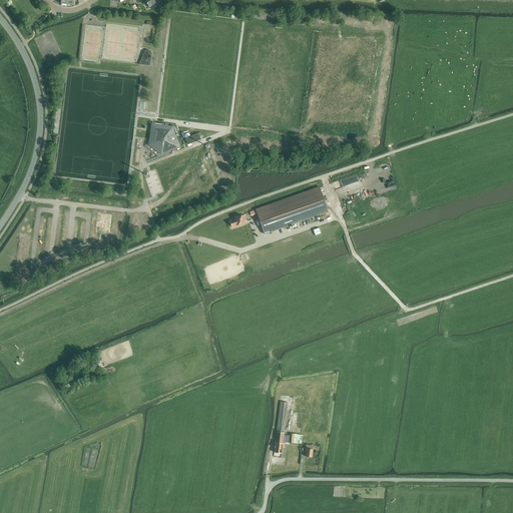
[(273,41),(268,46),(276,54),(281,49),(273,41)]
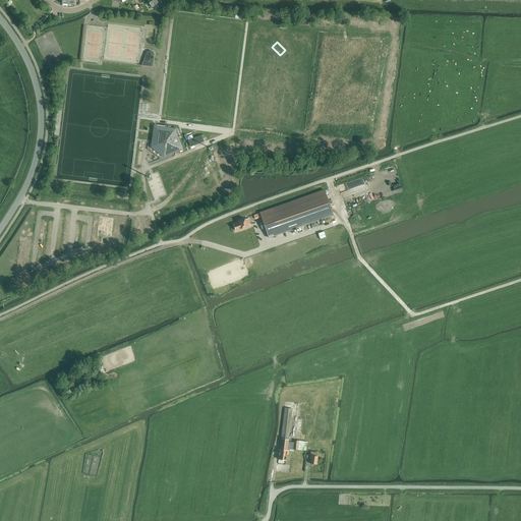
[(370,49),(369,53),(371,54),(379,55),(381,45),(373,43),(372,50),(370,49)]
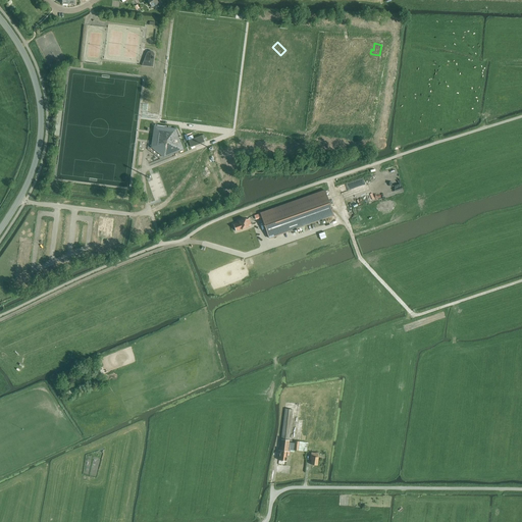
[(293,48),(293,51),(295,51),(294,58),(300,59),(301,48),(295,48),(293,48)]
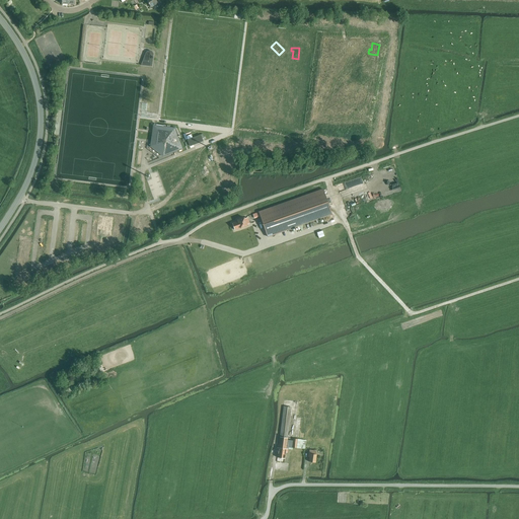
[(305,49),(304,58),(310,59),(311,53),(313,53),(313,50),(311,50),(311,49),(305,48),(305,49)]
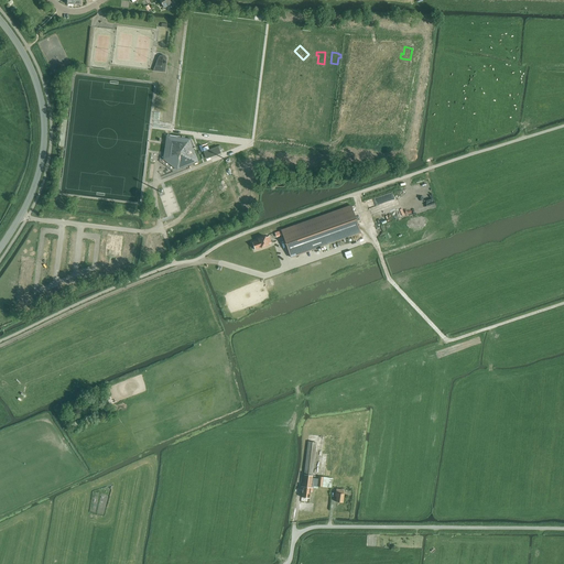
[(345,53),(343,65),(350,66),(351,57),(354,58),(354,55),(351,54),(345,53)]
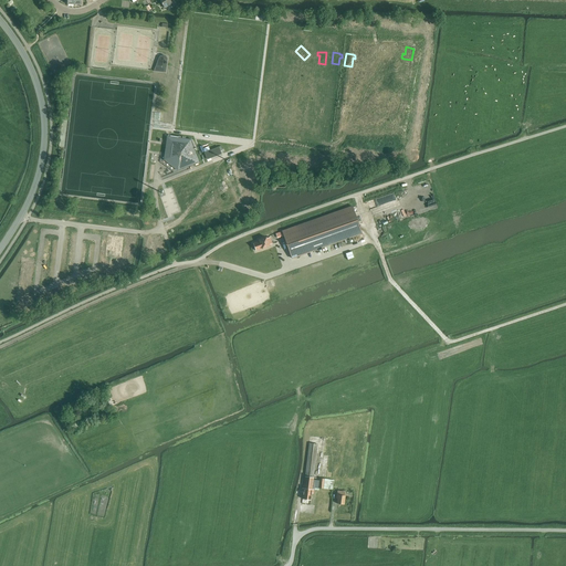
[(360,54),(359,58),(362,58),(360,65),(367,65),(369,54),(363,53),(363,54),(360,54)]
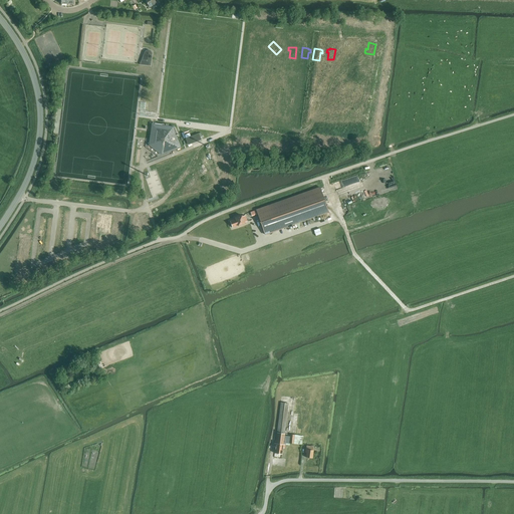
[(335,49),(333,59),(339,60),(340,54),(342,54),(342,51),(340,50),(335,49)]
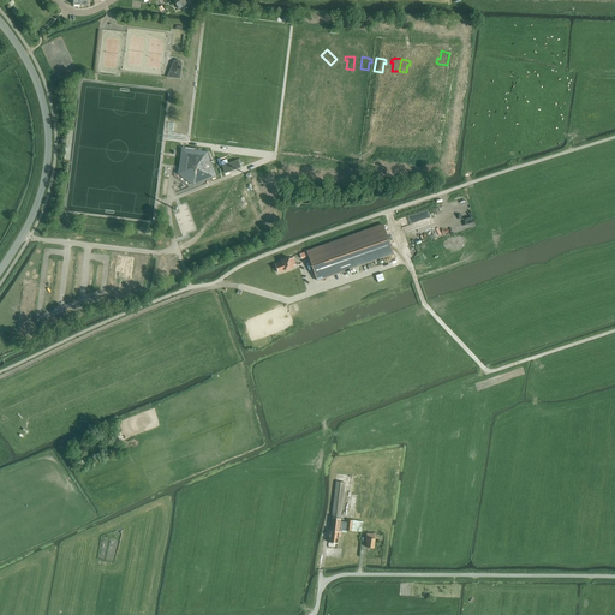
[(169,71),(167,78),(180,79),(181,64),(180,61),(178,60),(175,61),(174,61),(173,63),(173,66),(174,69),(174,70),(169,71)]
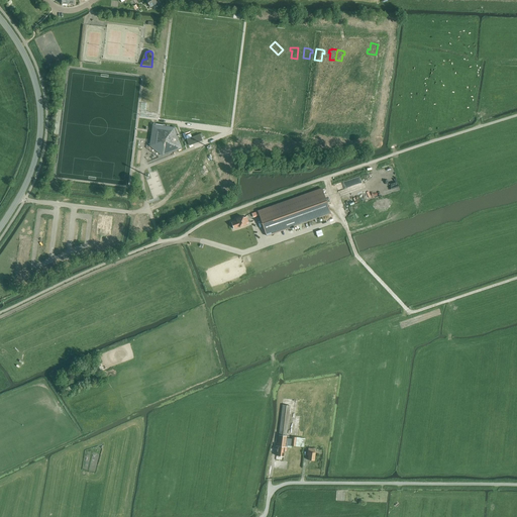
[(347,52),(347,55),(349,56),(348,64),(354,65),(354,64),(355,53),(349,52),(349,53),(347,52)]
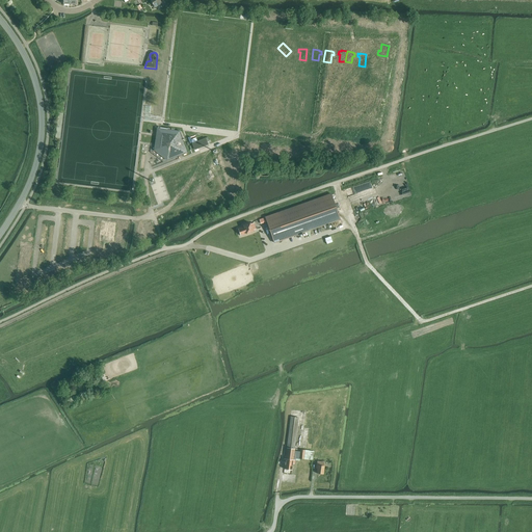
[(366,54),(365,65),(371,67),(372,57),(374,57),(374,54),(372,54),(366,53),(366,54)]
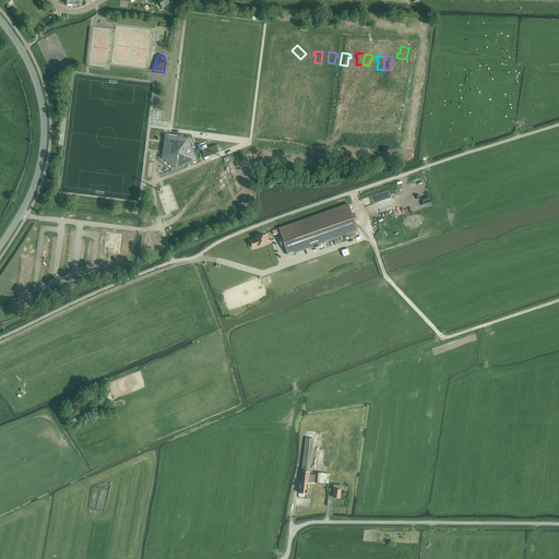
[(424,58),(413,59),(413,67),(425,66),(424,58)]
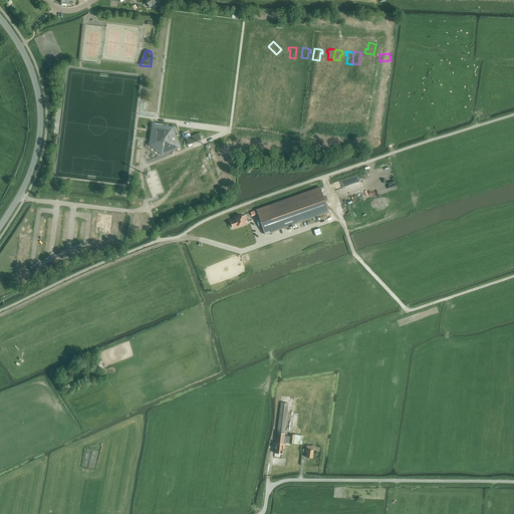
[(277,62),(267,65),(269,72),(279,68),(277,62)]
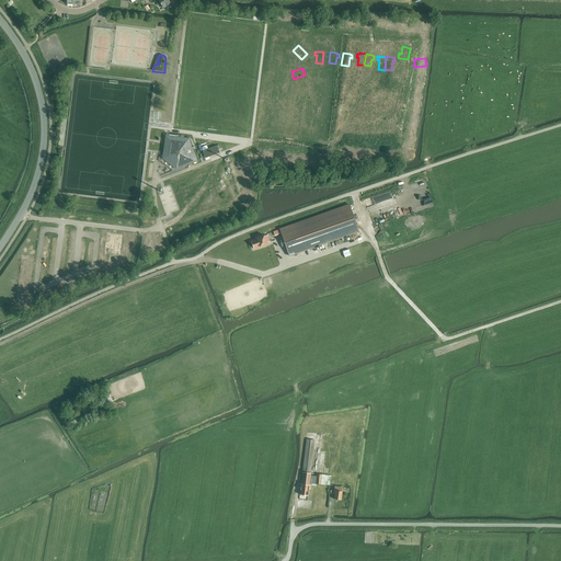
[(411,73),(410,81),(414,82),(414,84),(419,86),(419,82),(422,83),(423,76),(411,73)]
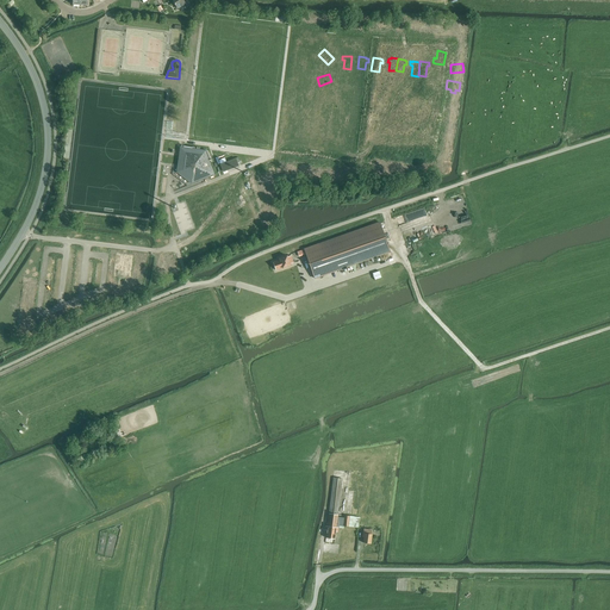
[(341,83),(332,94),(338,99),(342,95),(344,97),(348,93),(346,91),(347,89),(341,83)]
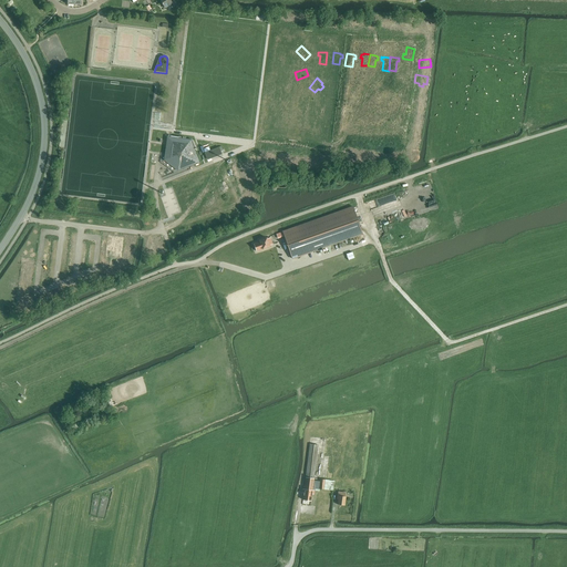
[(403,112),(402,119),(413,120),(414,114),(413,114),(413,111),(410,111),(410,113),(403,112)]
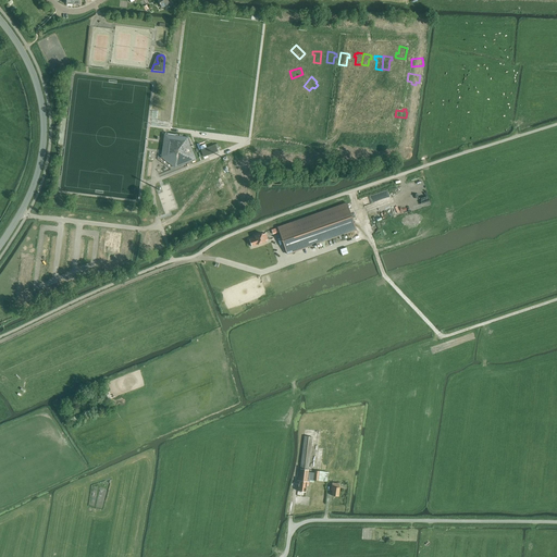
[(393,123),(392,130),(399,131),(398,133),(403,133),(403,132),(404,125),(393,123)]
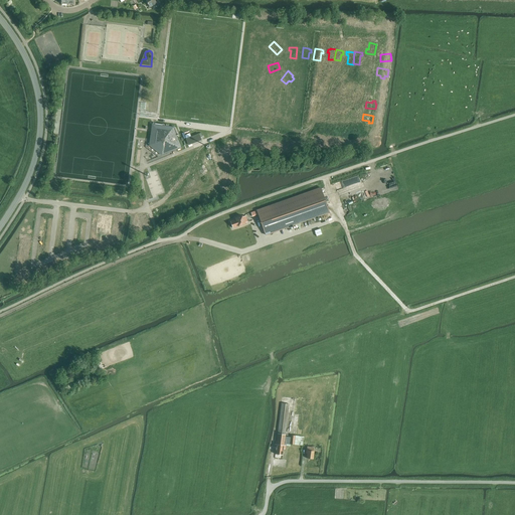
[(161,155),(176,150),(182,148),(174,127),(153,124),(150,146),(161,155)]
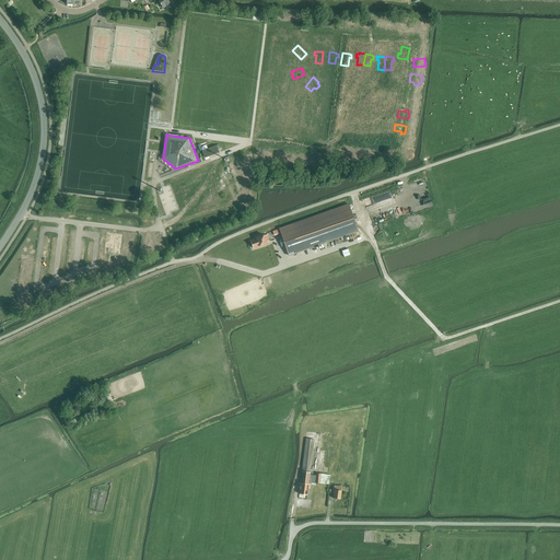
[(327,143),(326,147),(328,147),(328,148),(335,148),(336,138),(330,137),(329,143),(327,143)]
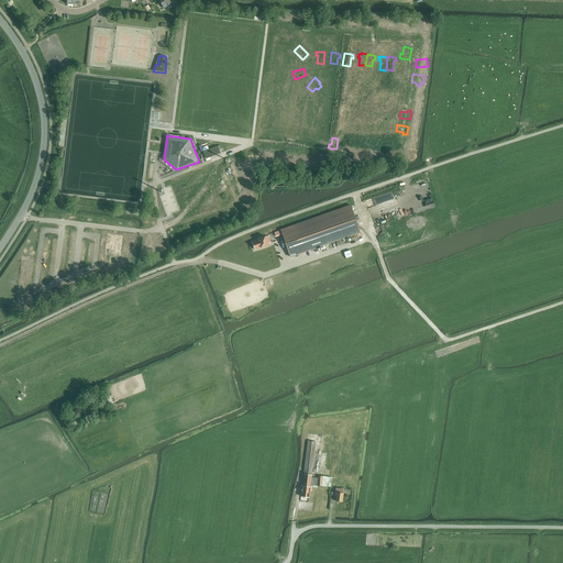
[(395,140),(395,146),(396,146),(407,147),(408,141),(407,141),(407,139),(404,139),(404,141),(395,140)]
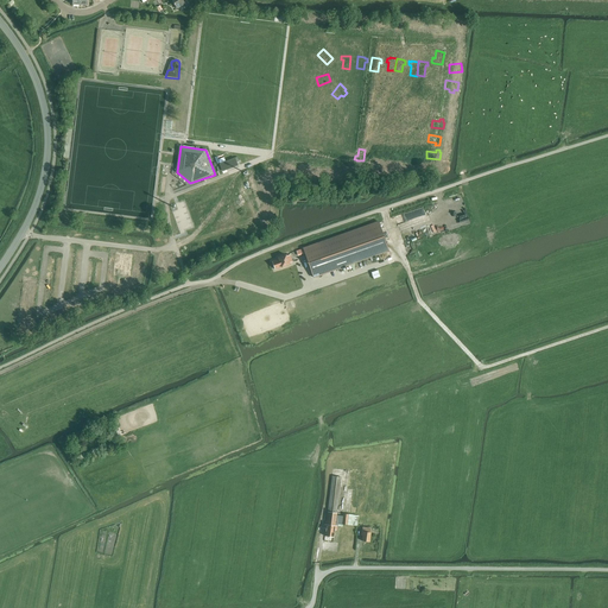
[(221,164),(220,164),(222,170),(222,172),(233,168),(238,165),(235,158),(229,160),(221,164)]
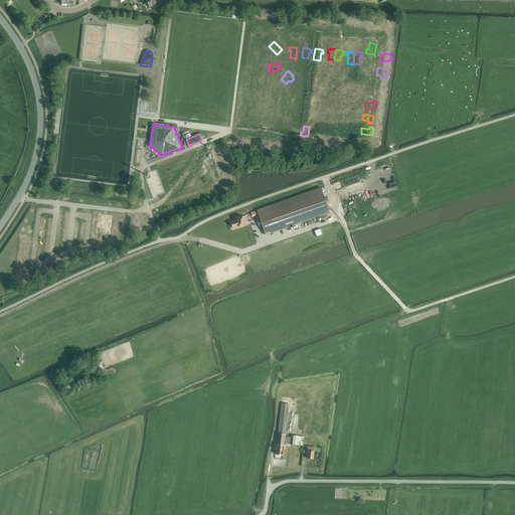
[(362,134),(361,140),(367,140),(367,142),(370,143),(370,141),(372,141),(373,135),(372,135),(362,134)]
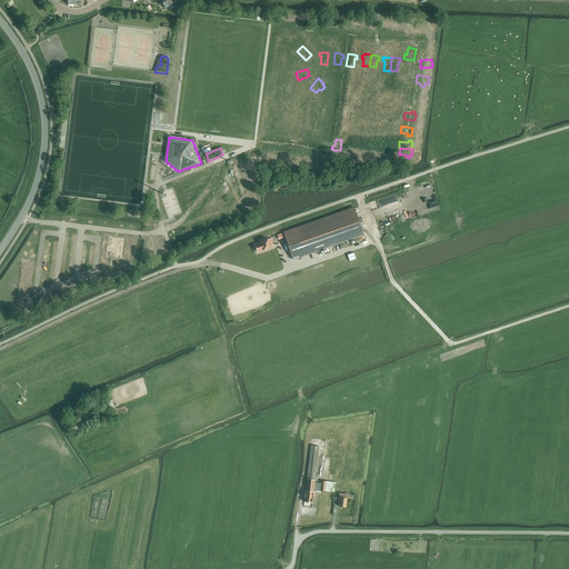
[(285,232),(293,260),(366,236),(356,208),(285,232)]
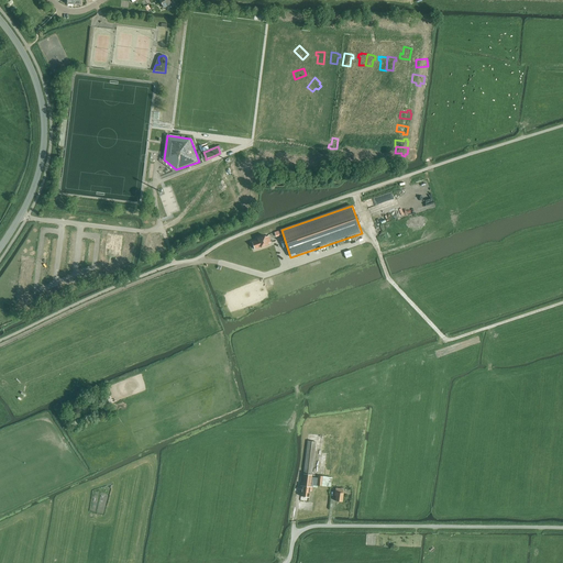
[(252,242),(255,250),(261,247),(268,244),(268,243),(272,242),(269,235),(265,238),(265,236),(258,239),(258,240),(252,242)]
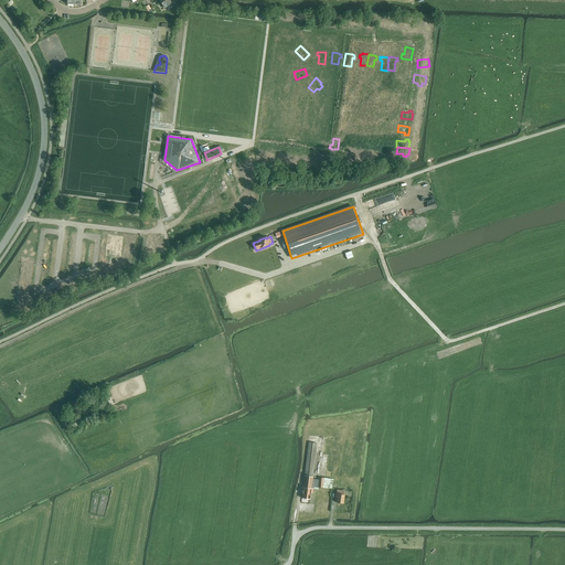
[(51,238),(42,243),(45,248),(52,245),(53,244),(51,238)]
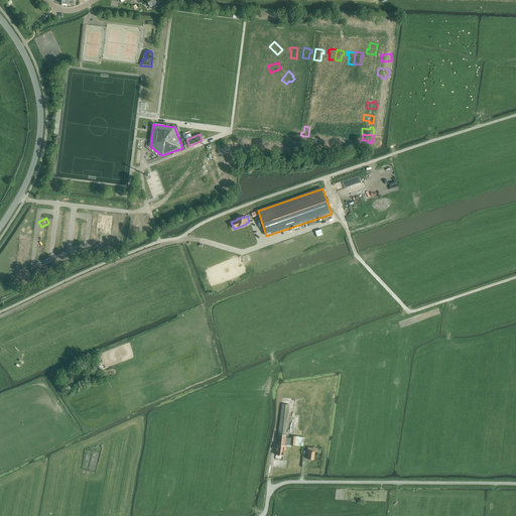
[(38,222),(31,225),(33,230),(34,230),(41,227),(38,222)]
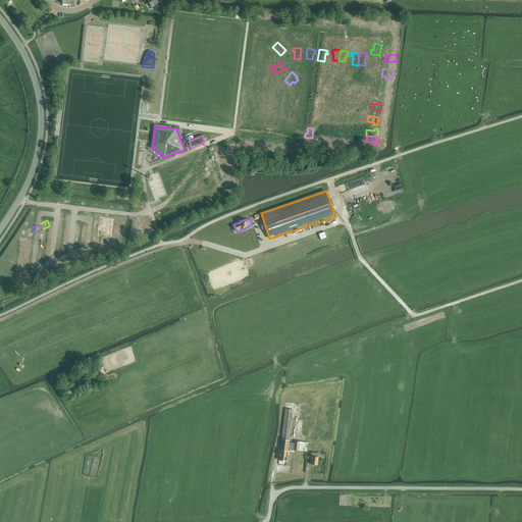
[(75,224),(70,226),(73,236),(74,237),(80,233),(77,227),(80,226),(77,224),(75,224)]
